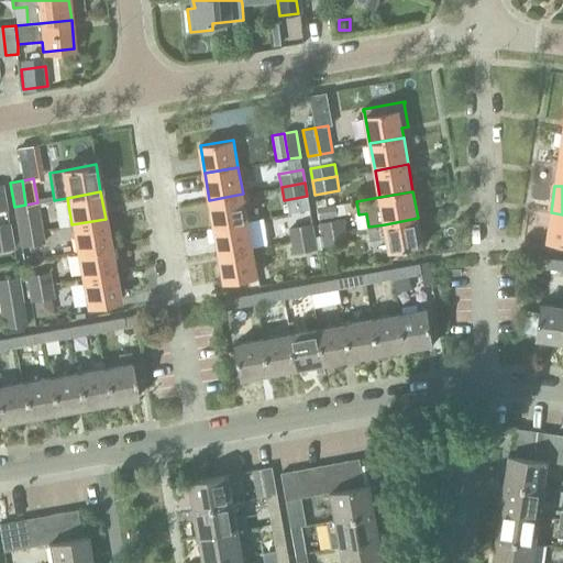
[(214,227),(247,221),(243,194),(209,200),(214,227)]
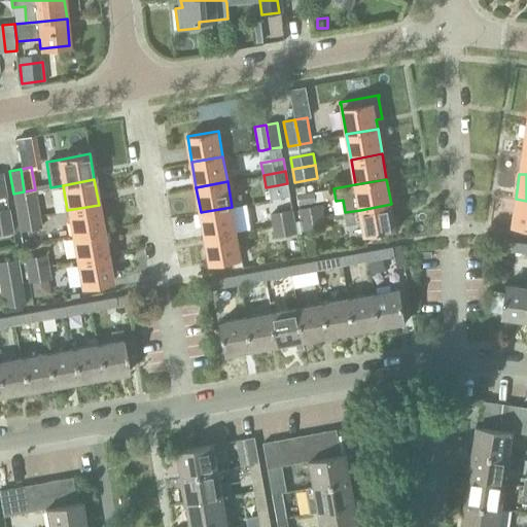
[(13,194),(19,219),(40,215),(35,189),(24,191),(13,194)]
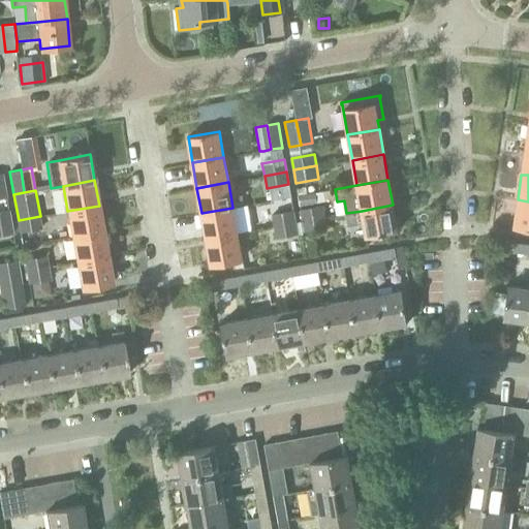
[(528,227),(528,201),(518,199),(514,225),(528,227)]
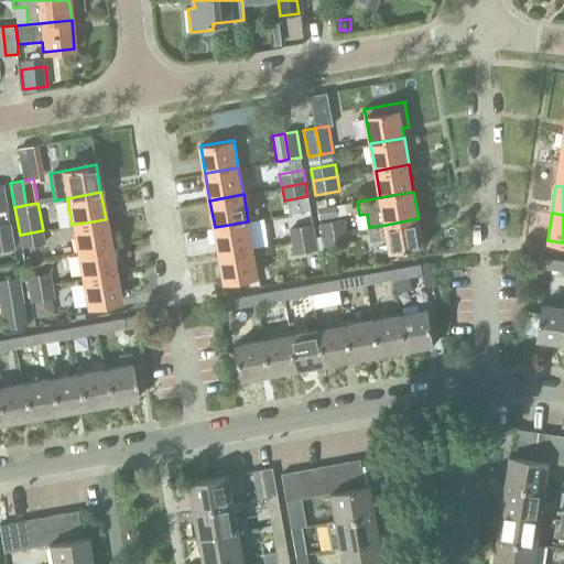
[(248,221),(215,227),(219,255),(253,248),(269,246),(263,218),(248,221)]
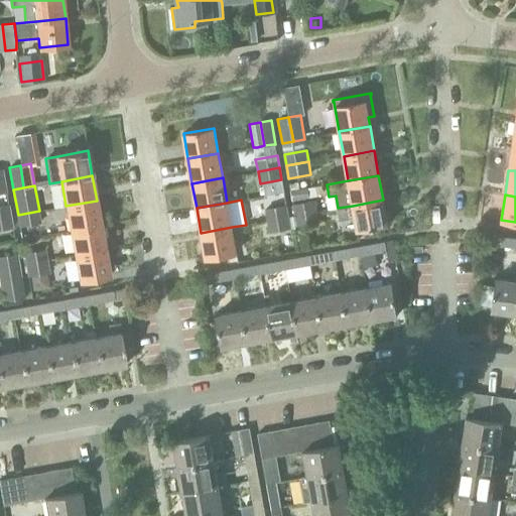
[(315,200),(292,204),(294,216),(317,212),(315,200)]
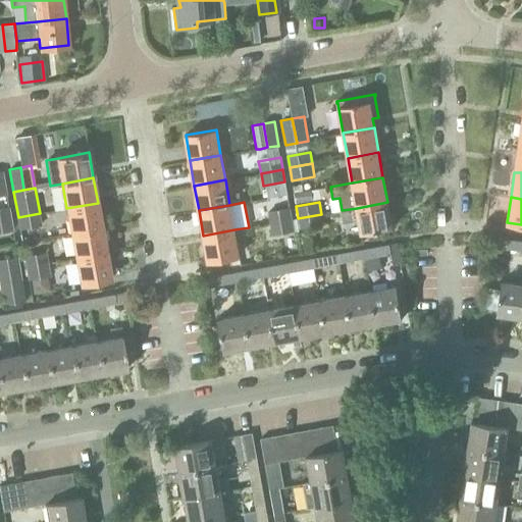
[(350,209),(342,210),(344,223),(352,221),(359,220),(361,233),(392,227),(387,202),(357,208),(350,209)]
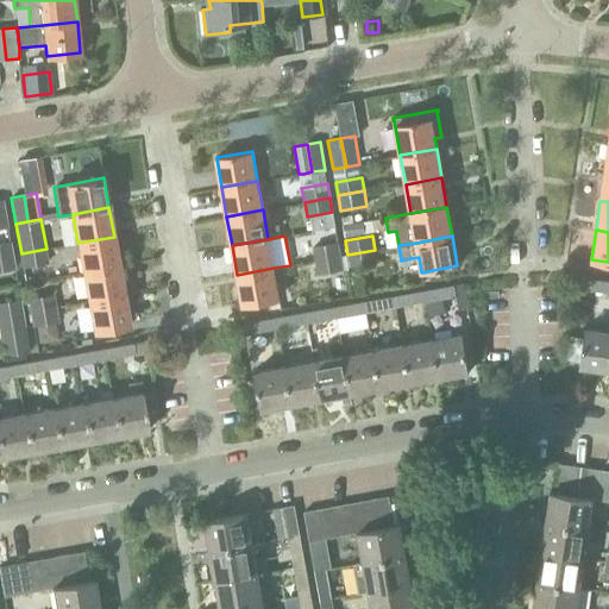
[(77,243),(63,245),(68,275),(83,272),(119,265),(114,237),(77,243)]
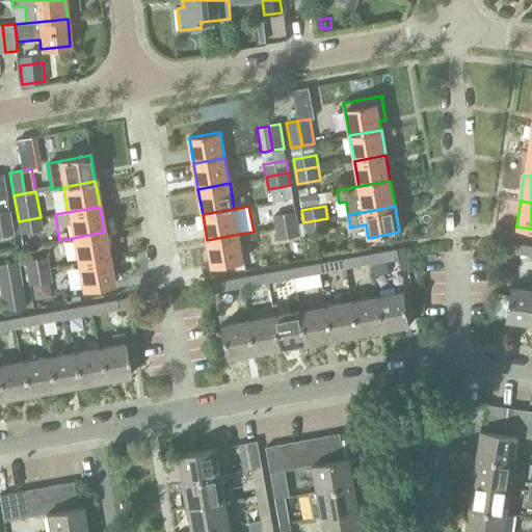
[(0,211),(0,224),(10,223),(8,210),(0,211)]
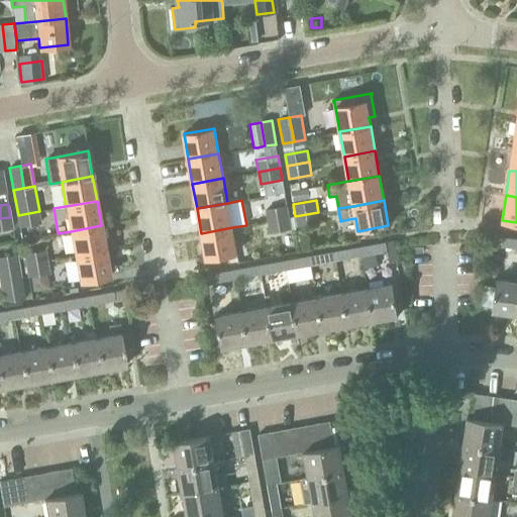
[(265,209),(267,221),(290,217),(287,205),(265,209)]
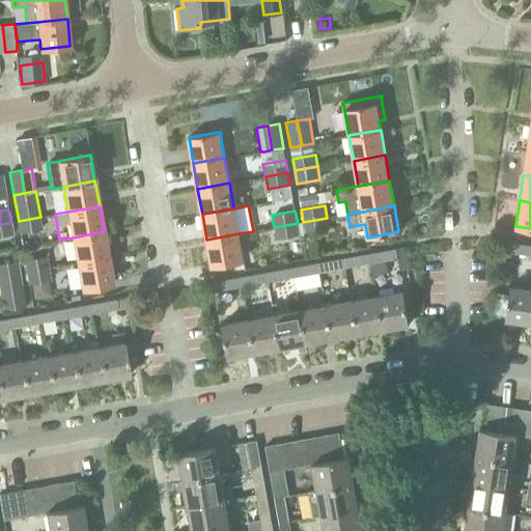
[(40,217),(19,221),(21,233),(43,229),(40,217)]
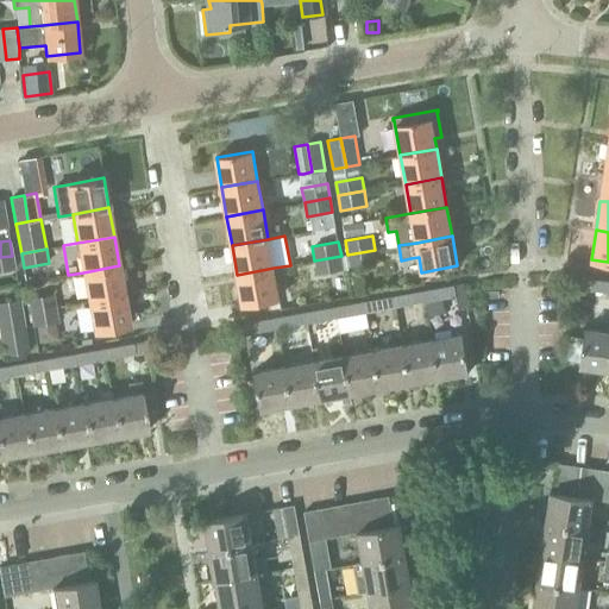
[(375,250),(347,255),(351,269),(377,264),(375,250)]
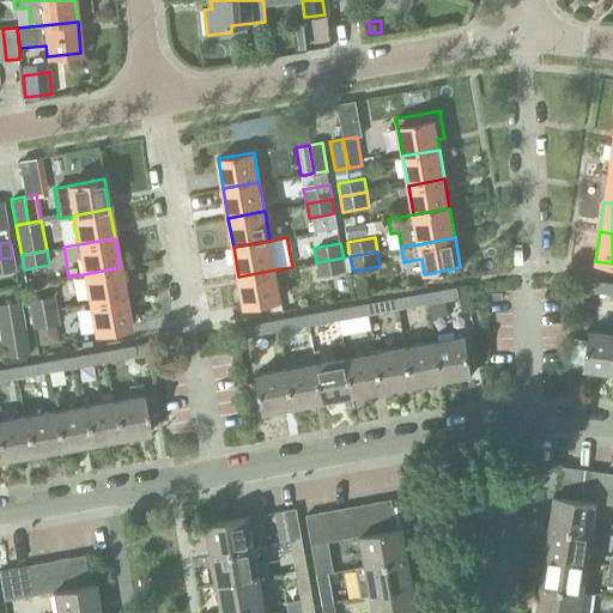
[(0,273),(14,271),(12,258),(0,259),(0,273)]
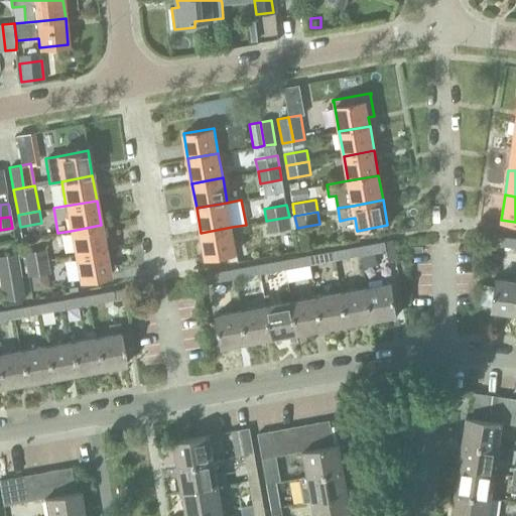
[(289,217),(266,221),(268,233),(280,231),(290,229),(291,229),(289,217)]
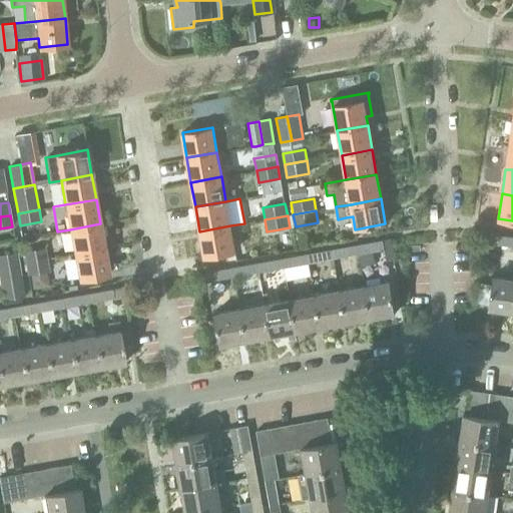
[(100,223),(70,229),(74,253),(105,248),(100,223)]
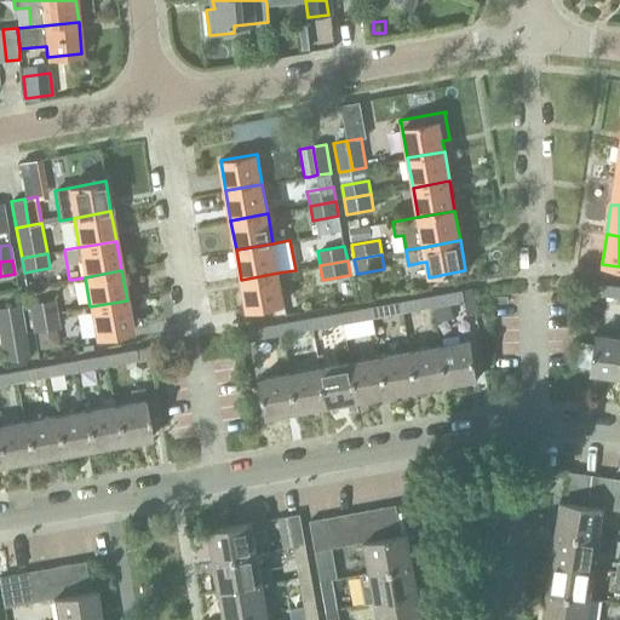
[(279,273),(241,280),(247,310),(283,304),(279,273)]
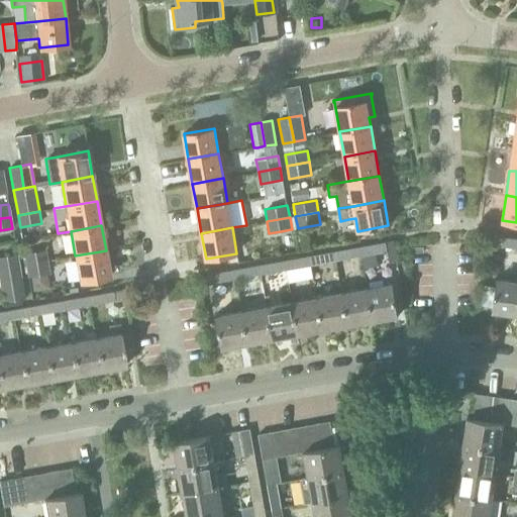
[(516,248),(516,238),(503,236),(501,246),(516,248)]
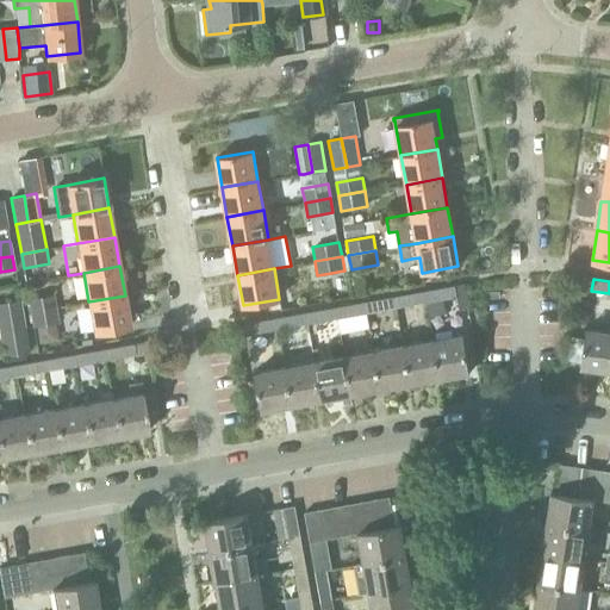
[(424,291),(427,303),(430,322),(437,321),(434,300),(458,297),(455,285),(424,291)]
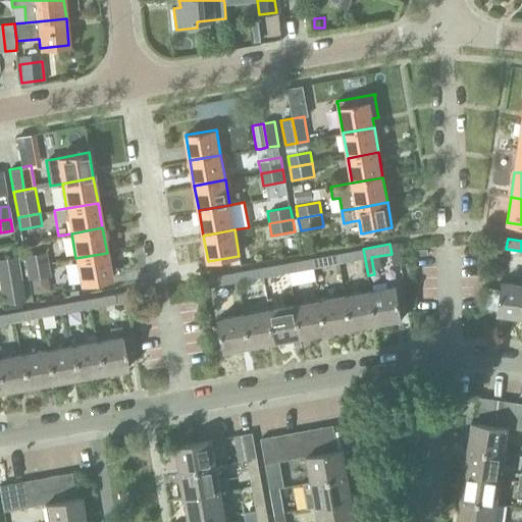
[(337,254),(340,263),(365,259),(363,249),(337,254)]
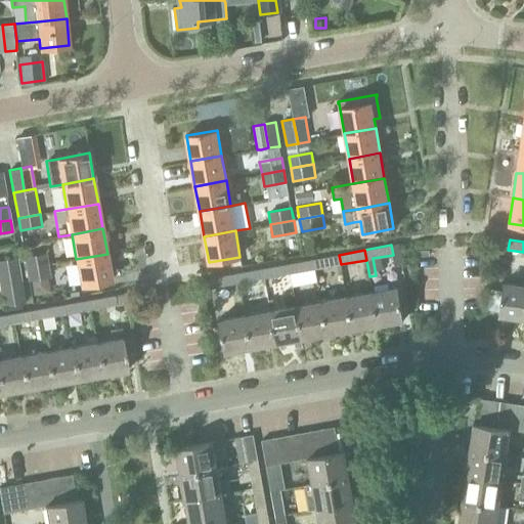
[(26,268),(49,264),(47,252),(23,256),(26,268)]
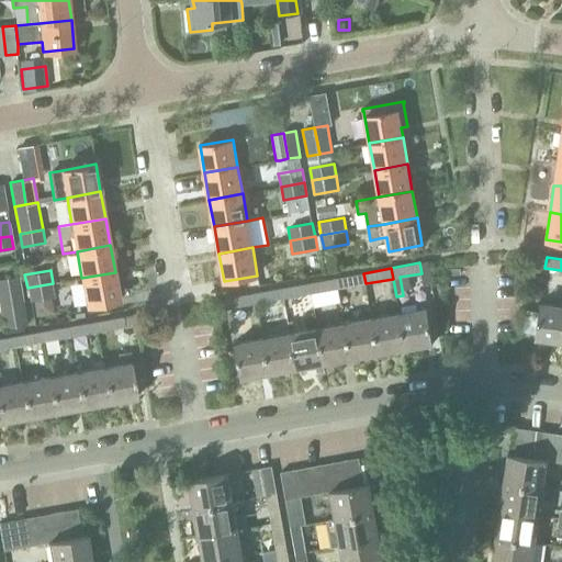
[(115,272),(81,278),(87,305),(120,300),(115,272)]
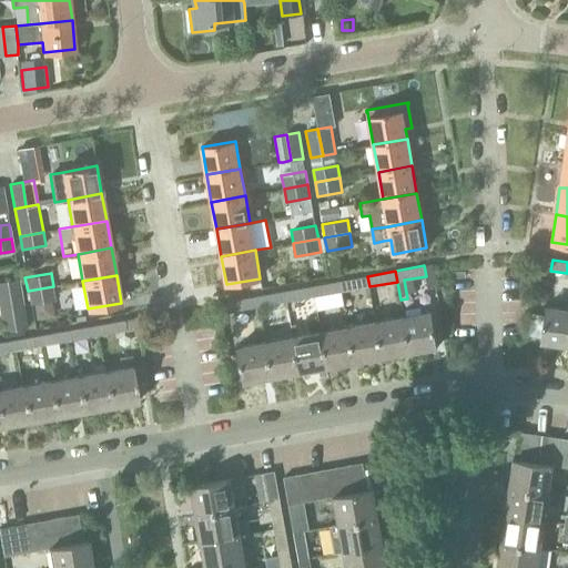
[(340,281),(342,292),(369,286),(367,276),(340,281)]
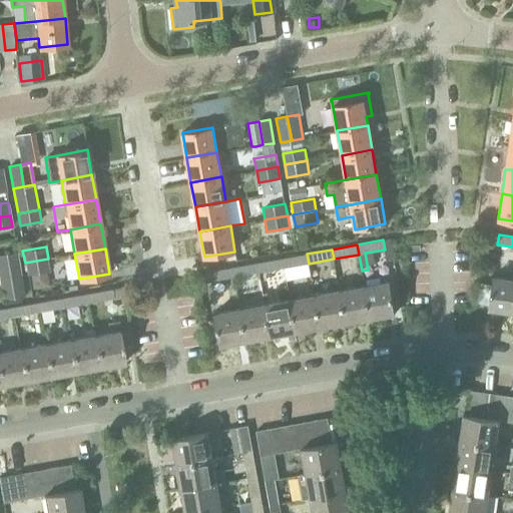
[(0,254),(0,267),(20,264),(17,251),(0,254)]
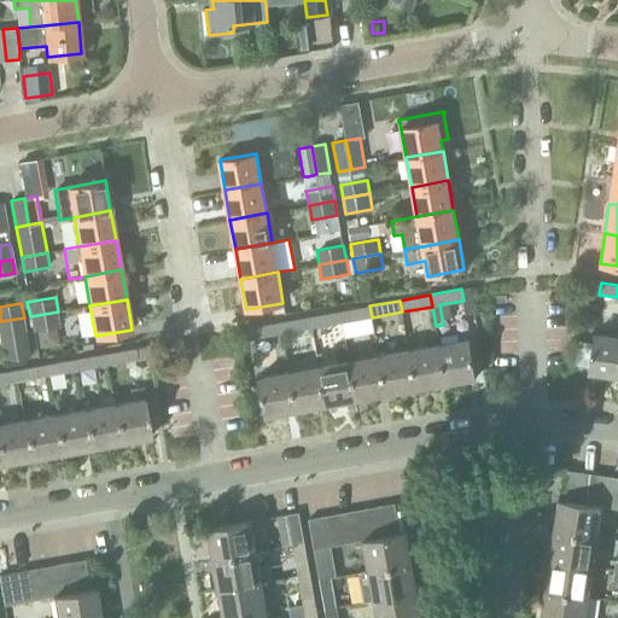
[(342,322),(372,318),(369,305),(340,312),(342,322)]
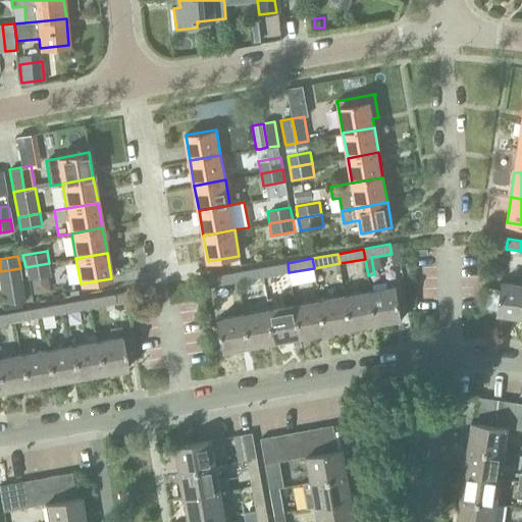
[(49,263),(25,267),(30,294),(54,290),(49,263)]
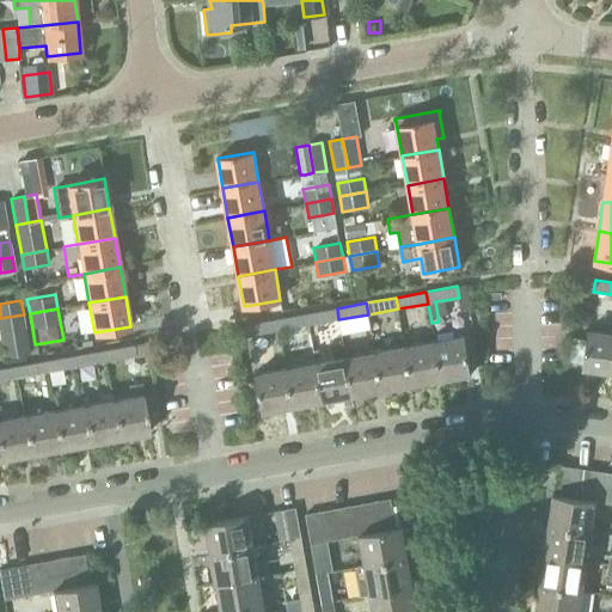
[(308,325),(338,319),(337,308),(307,314),(308,325)]
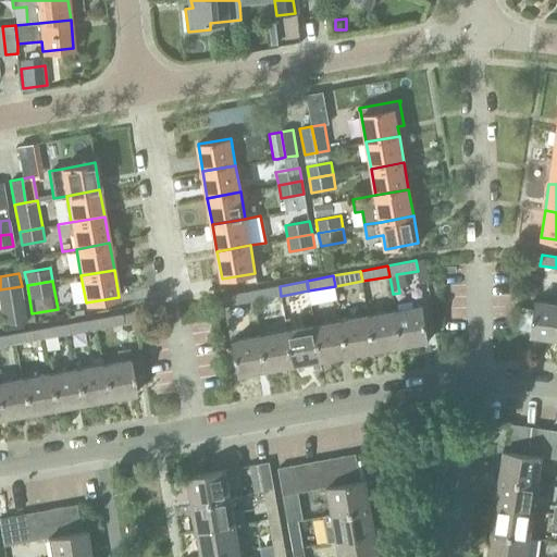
[(22,286),(0,289),(0,308),(3,326),(27,322),(26,314),(22,286)]
